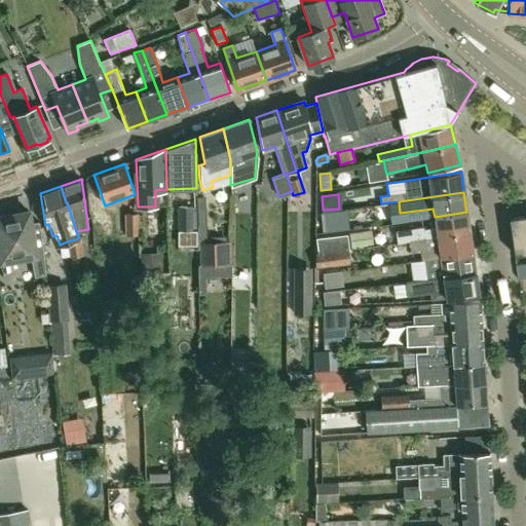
[(178,231),(197,231),(197,228),(198,228),(197,208),(178,208),(178,231)]
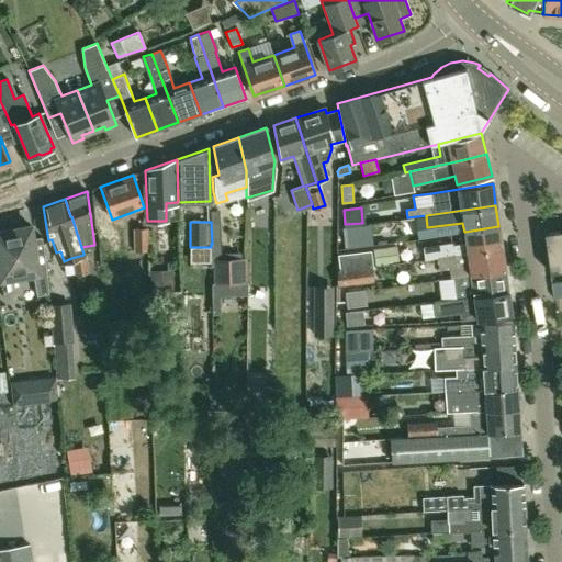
[(31,226),(0,231),(0,280),(33,274),(36,296),(48,294),(44,245),(43,245),(42,237),(41,238),(42,240),(34,242),(31,226)]
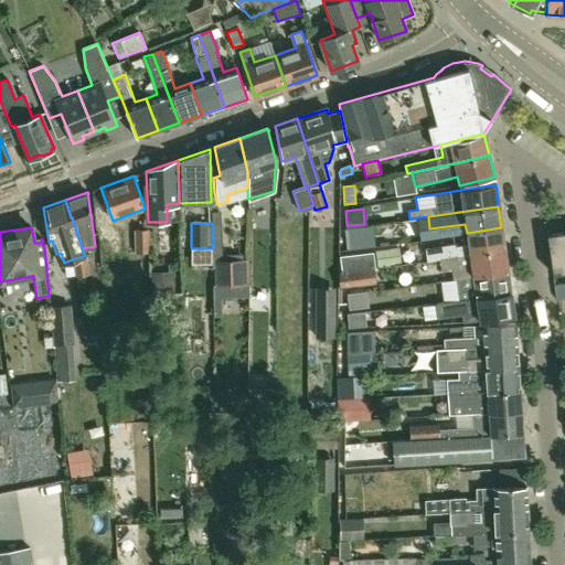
[(504,249),(501,227),(467,233),(468,244),(455,246),(455,244),(425,248),(426,260),(439,259),(504,249)]
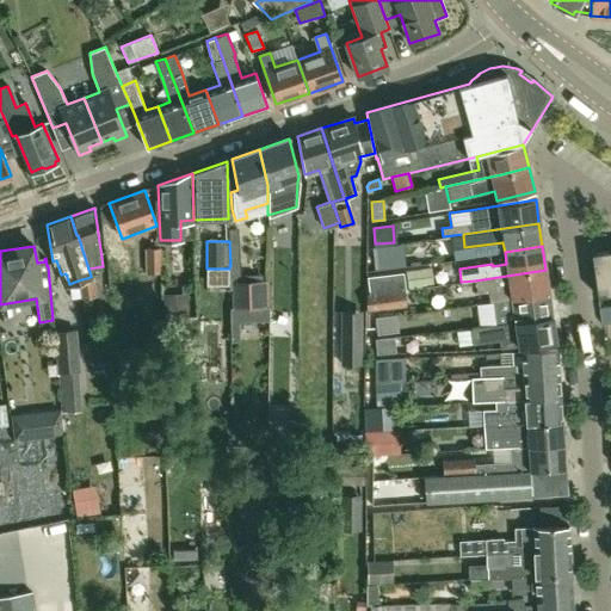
[(160,272),(159,247),(146,248),(147,273),(160,272)]
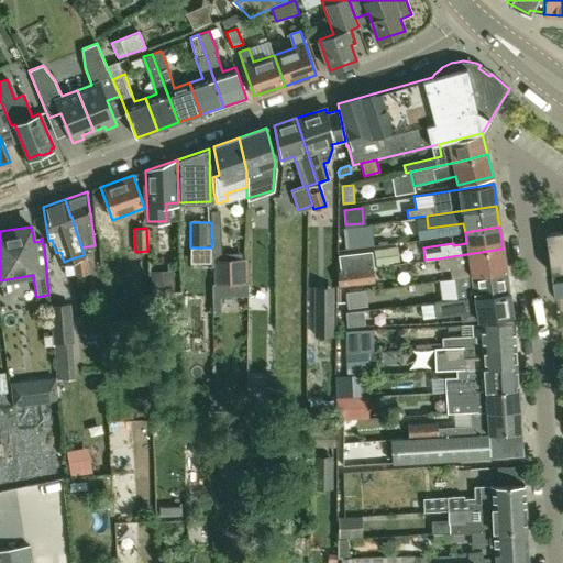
[(562,230),(543,233),(549,273),(562,271),(562,230)]
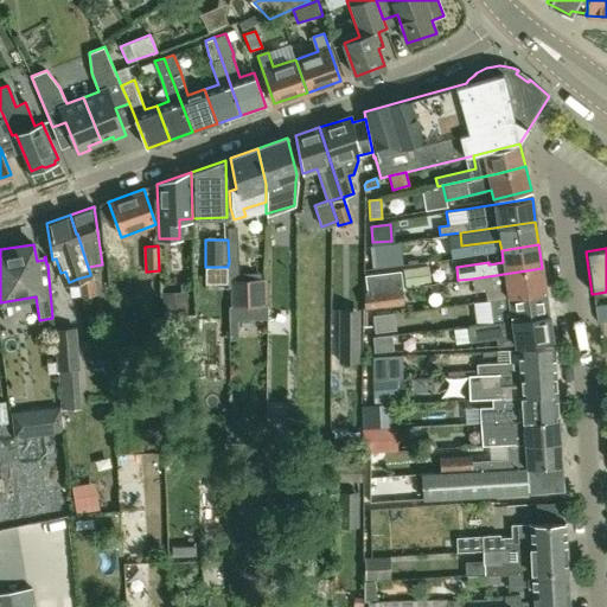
[(177,269),(190,269),(189,250),(176,250),(177,269)]
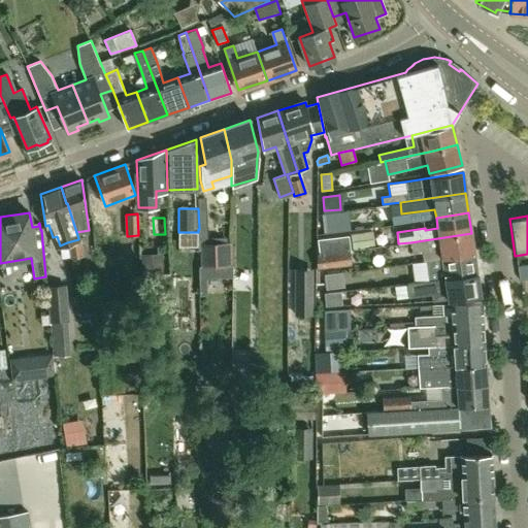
[(206,228),(199,229),(198,229),(198,232),(199,250),(202,297),(207,297),(207,281),(212,281),(212,278),(232,278),(229,241),(206,242),(206,228)]
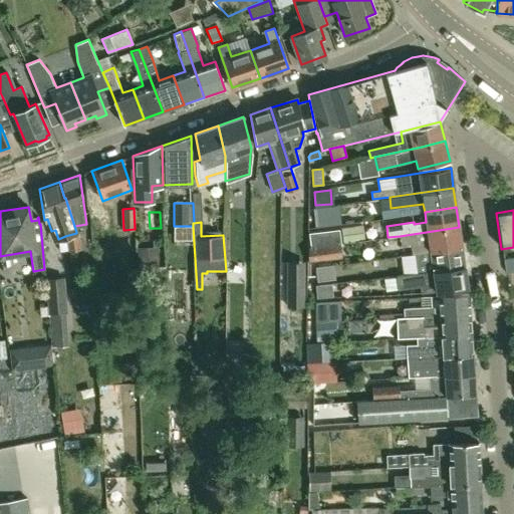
[(364,239),(362,226),(341,228),(342,241),(364,239)]
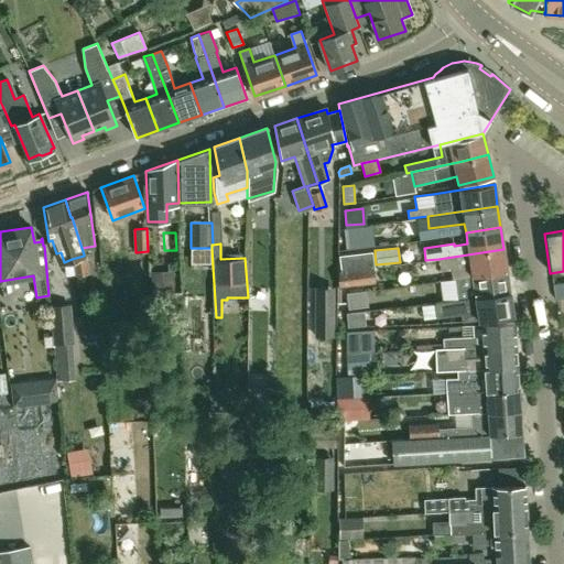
[(507,271),(503,249),(438,259),(441,271),(449,269),(452,278),(455,278),(466,277),(507,271)]
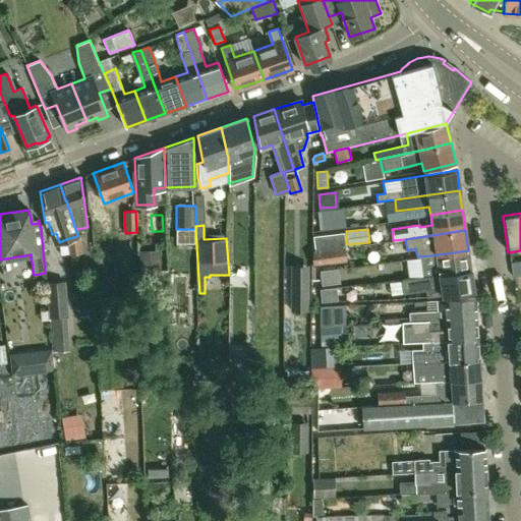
[(314,250),(346,247),(344,233),(312,236),(314,250)]
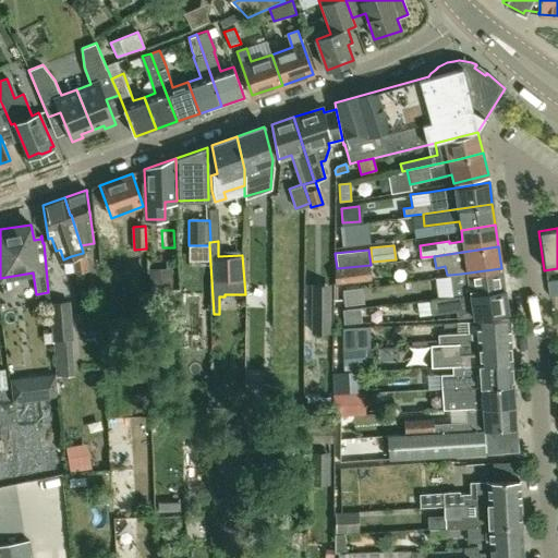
[(84,255),(83,253),(71,256),(74,274),(88,271),(86,255),(84,255)]
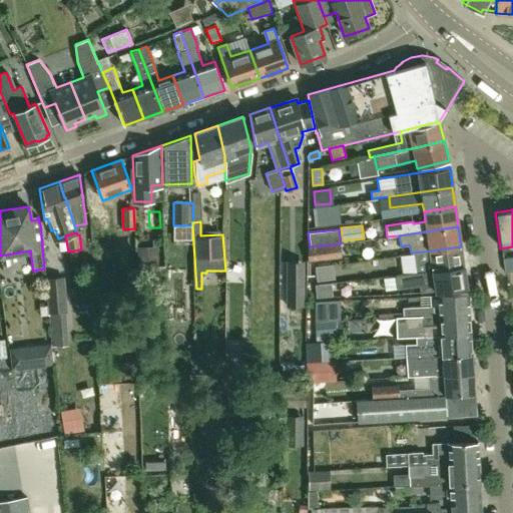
[(343,258),(341,243),(310,246),(310,248),(307,248),(308,262),(343,258)]
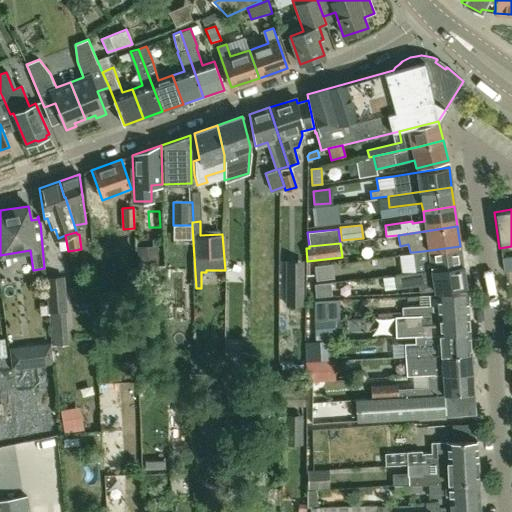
[(137,267),(157,267),(157,246),(136,247),(137,267)]
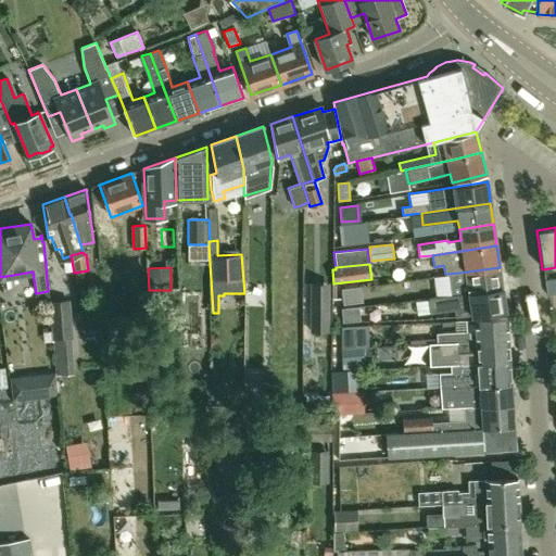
[(503,289),(500,267),(459,273),(449,274),(452,297),(503,289)]
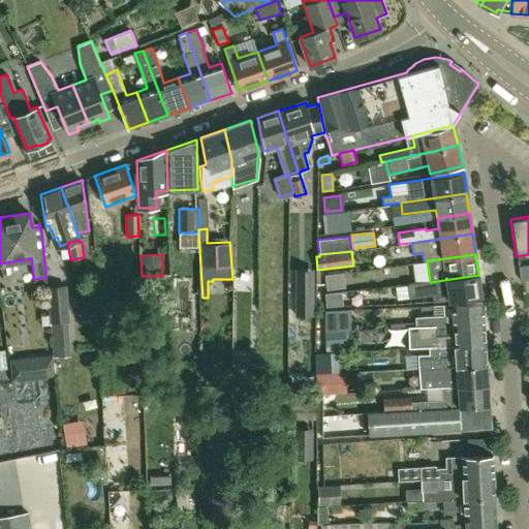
[(232,270),(232,287),(242,287),(242,271),(232,270)]
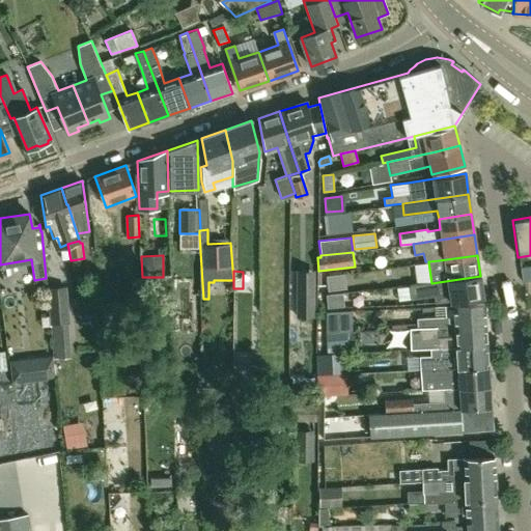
[(316,316),(314,271),(295,272),(296,317),(316,316)]
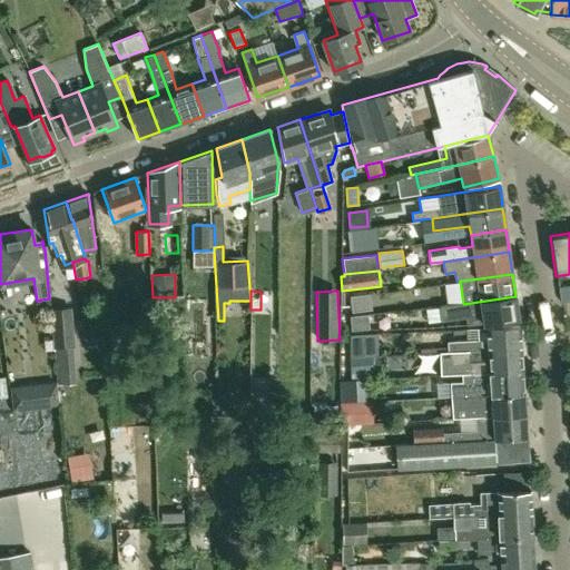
[(372,310),(370,294),(350,296),(352,312),(372,310)]
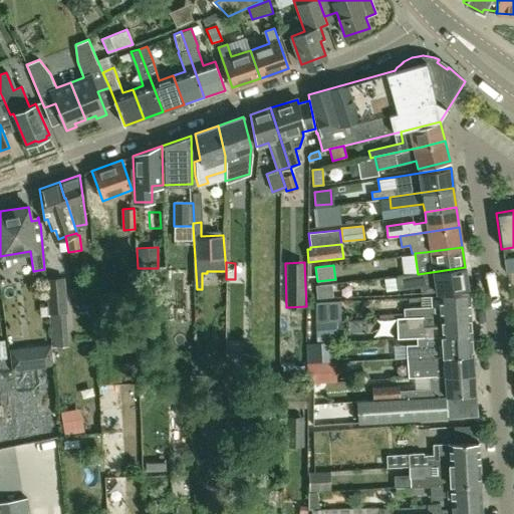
[(468,288),(465,267),(418,274),(397,277),(399,290),(435,284),(436,292),(468,288)]
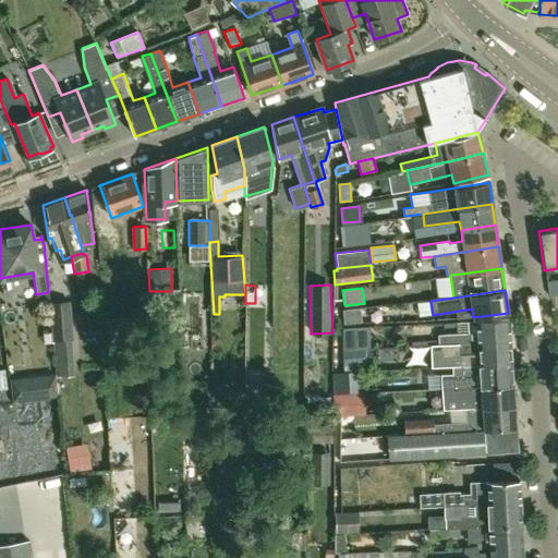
[(136,557),(123,294),(101,295),(101,296),(114,557),(136,557)]
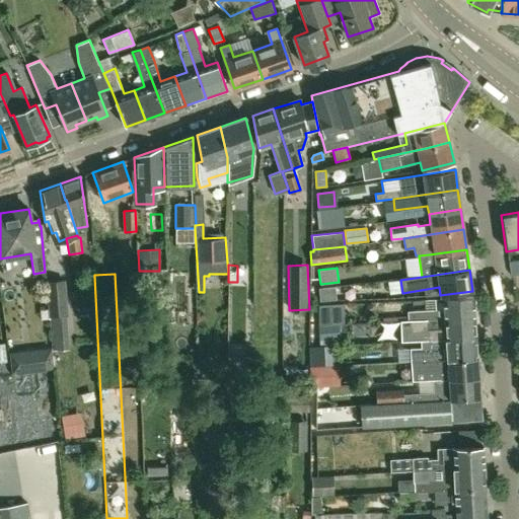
[(68,315),(65,280),(46,282),(52,342),(68,340),(66,315),(68,315)]
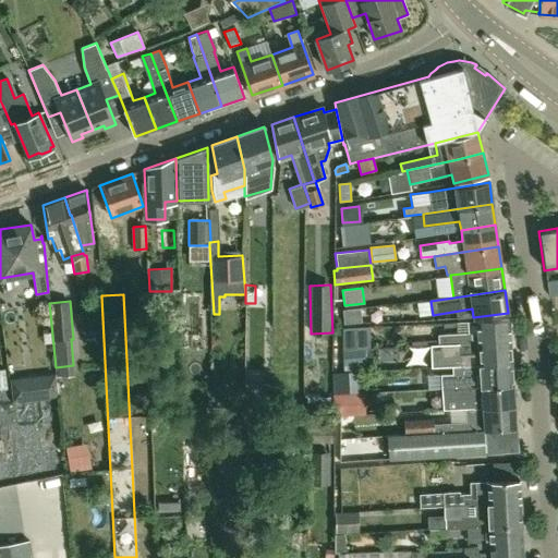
[(99,330),(98,304),(80,304),(81,331),(99,330)]
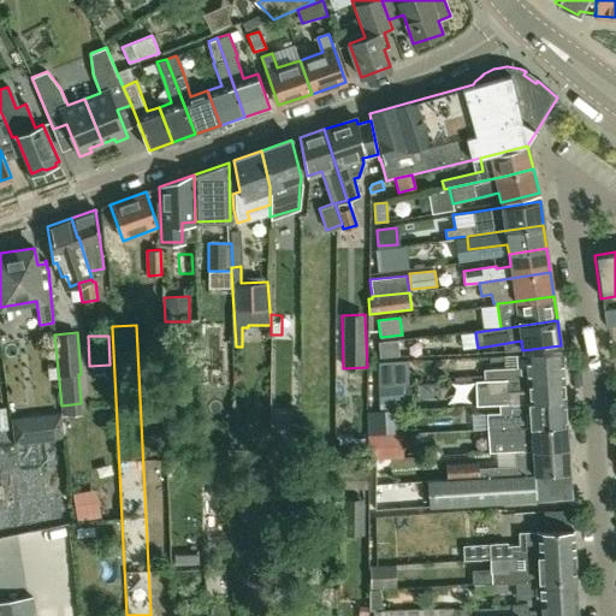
[(398,356),(397,341),(378,342),(379,357),(398,356)]
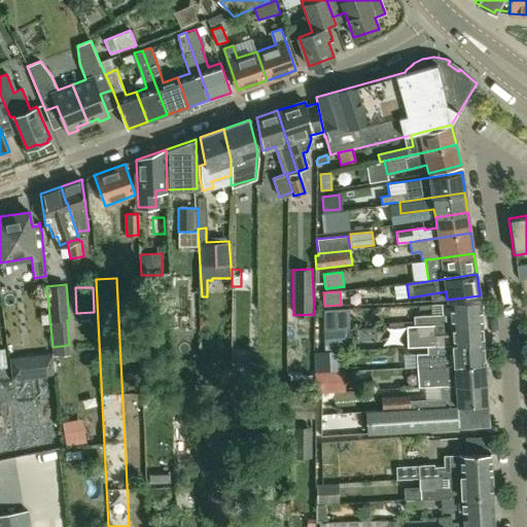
[(482,322),(481,301),(442,304),(442,314),(414,316),(414,325),(433,324),(433,325),(482,322)]
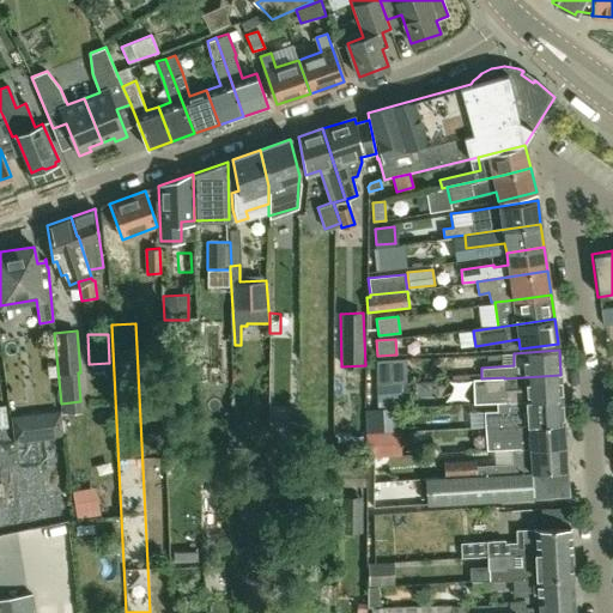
[(390,386),(390,384),(390,360),(376,362),(376,386),(390,386)]
